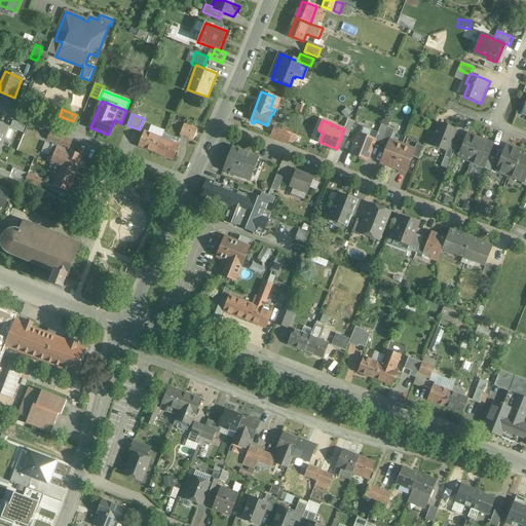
[(25,125),(13,121),(10,127),(22,133),(25,125)]
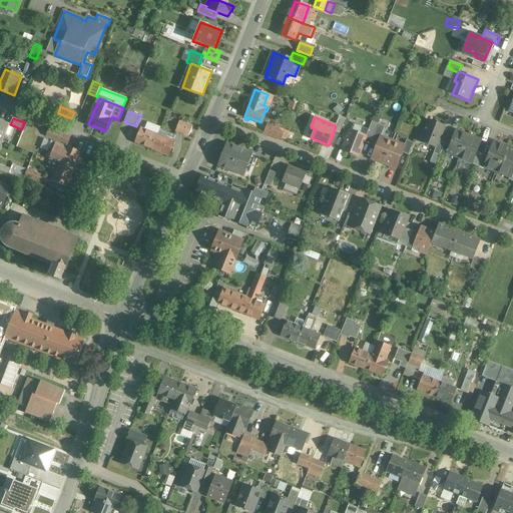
[(50,128),(28,119),(20,138),(23,139),(26,132),(37,136),(39,133),(46,136),(49,129),(50,128)]
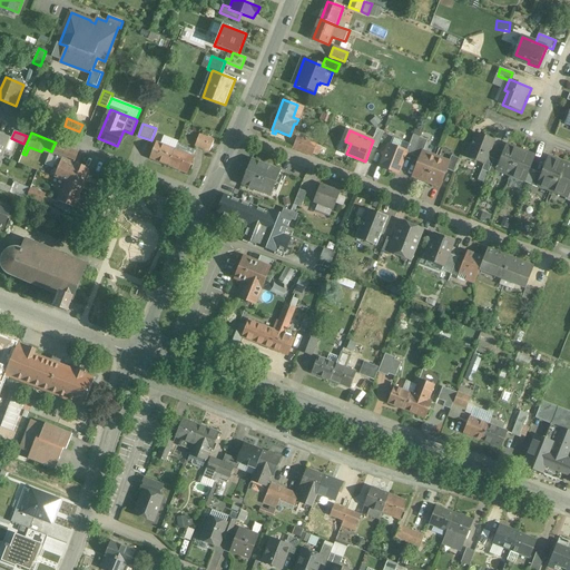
[(494,140),(477,134),(471,147),(468,148),(464,156),(484,164),(488,157),(494,140)]
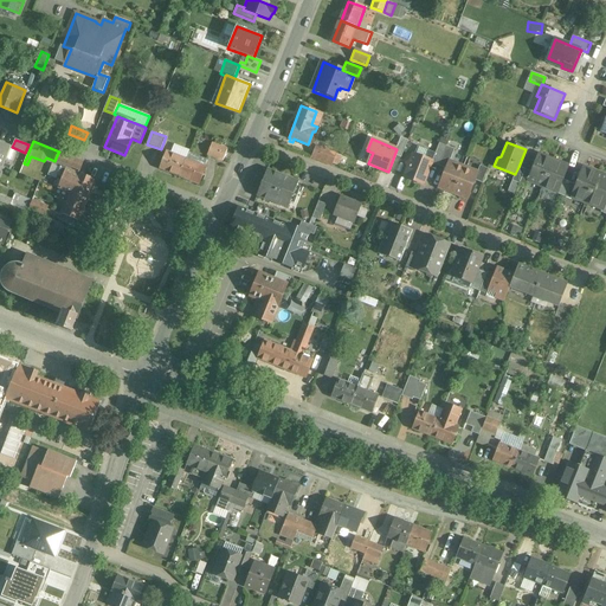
[(439,143),(432,161),(432,163),(438,166),(446,146),(439,143)]
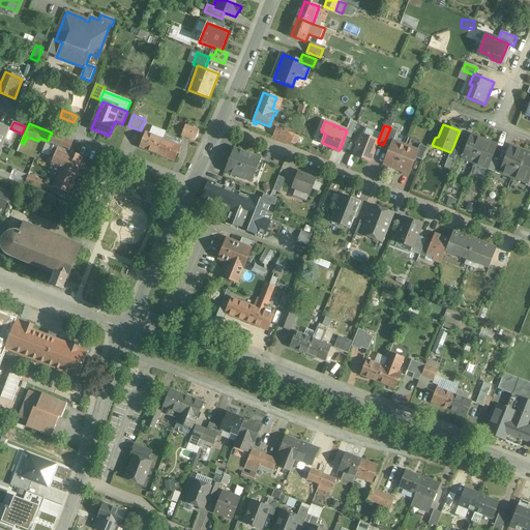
[(200,131),(186,126),(182,136),(196,141),(200,131)]
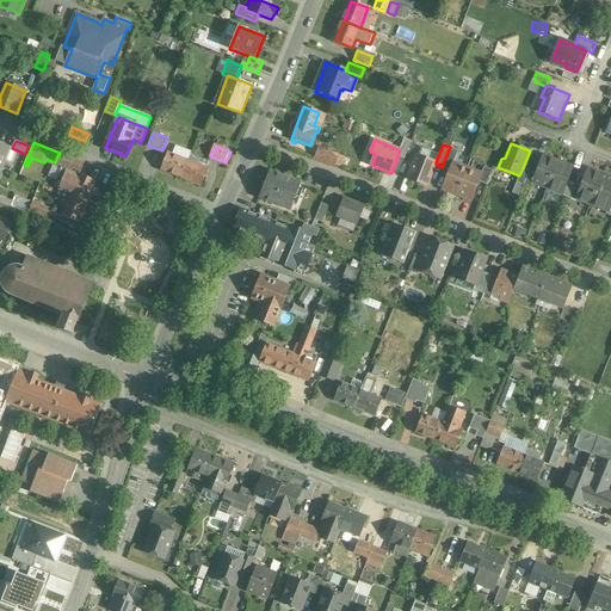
[(458,150),(450,147),(442,167),(450,171),(452,162),(454,162),(458,150)]
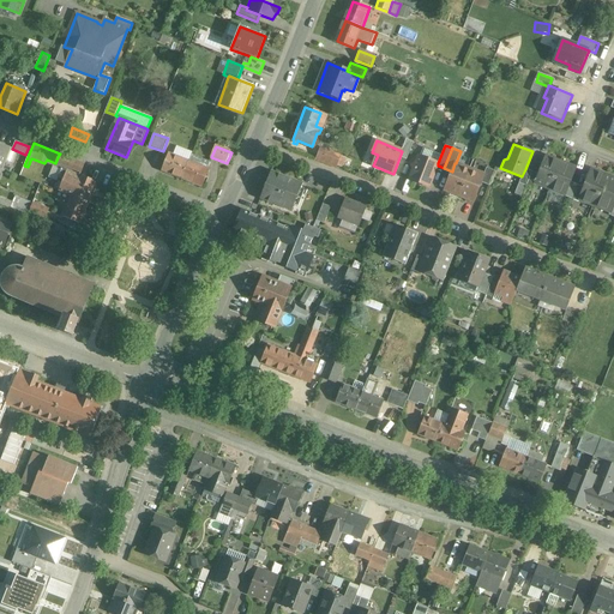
[(344,158),(319,149),(314,160),(335,168),(336,166),(341,168),(344,158)]
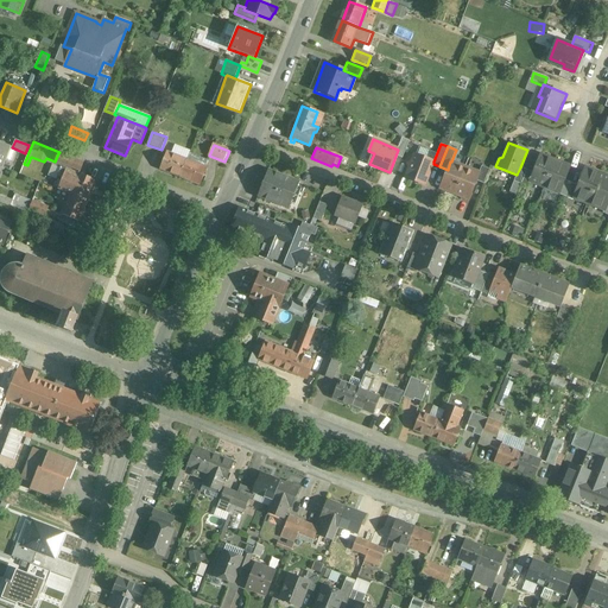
[(187,160),(168,152),(160,170),(181,177),(187,160)]
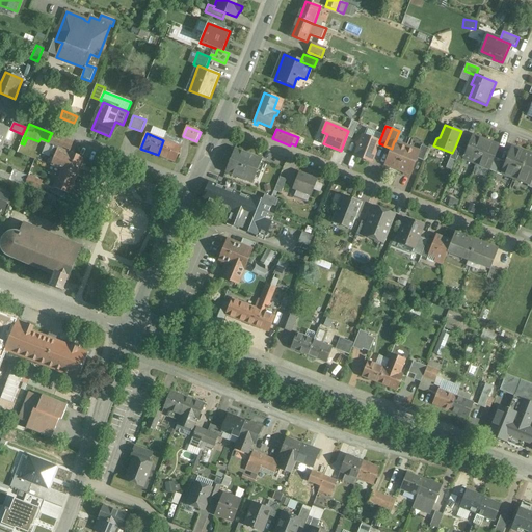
[(51,134),(48,141),(70,150),(73,142),(51,134)]
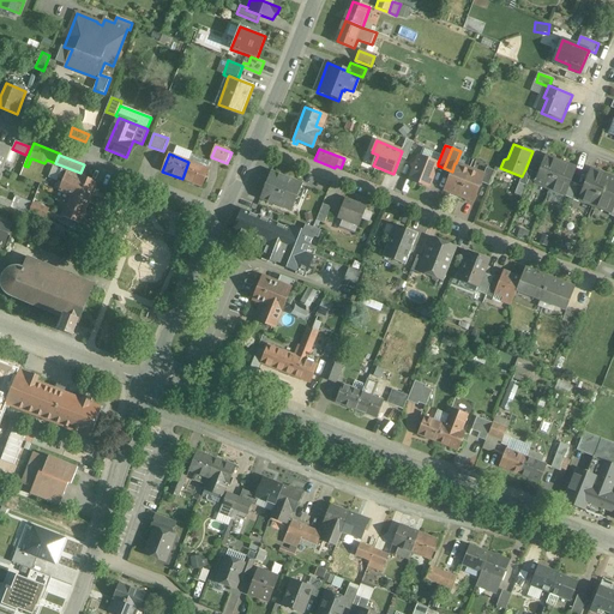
[(438,163),(419,155),(415,164),(411,166),(413,169),(409,180),(428,187),(438,166),(438,163)]
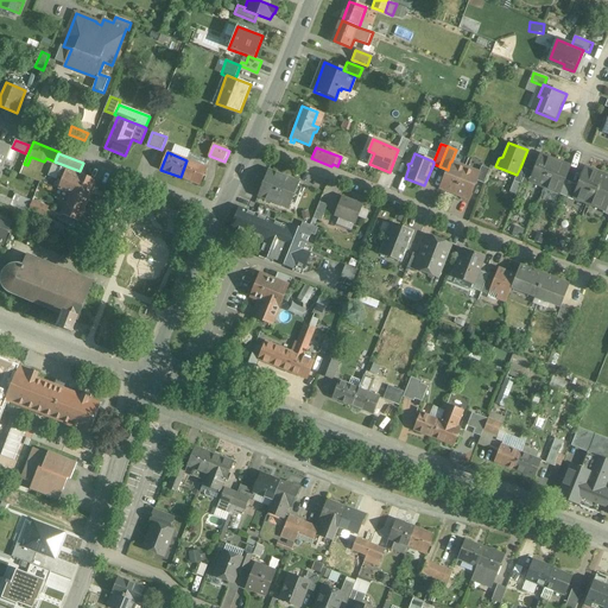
[(555,160),(540,154),(533,172),(530,182),(544,188),(555,160)]
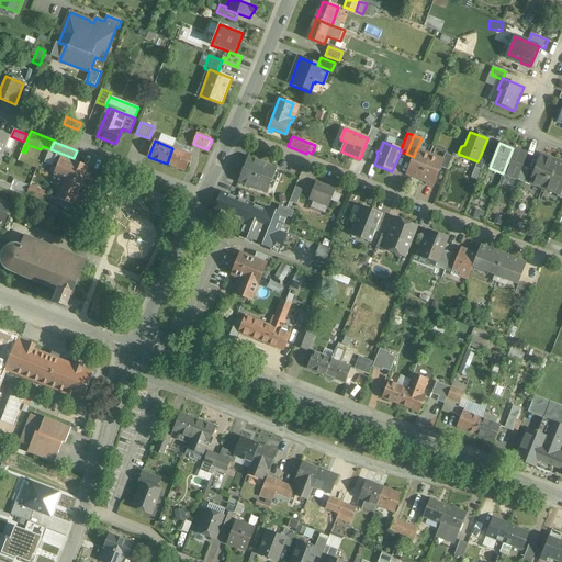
[(192,156),(172,148),(167,164),(186,171),(192,156)]
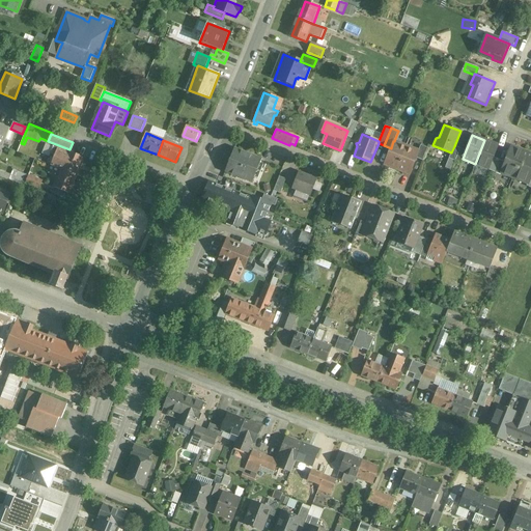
[(498,145),(484,140),(475,164),(488,169),(493,158),(498,145)]
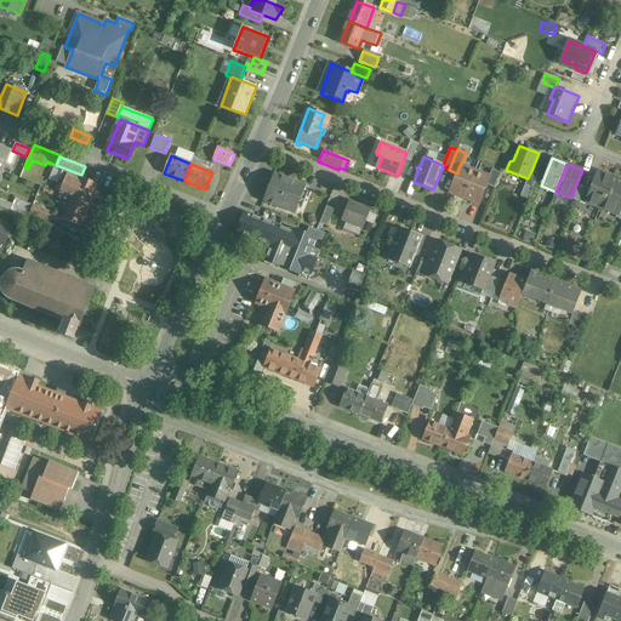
[(457,174),(449,192),(463,198),(474,171),(461,165),(460,165),(457,174)]
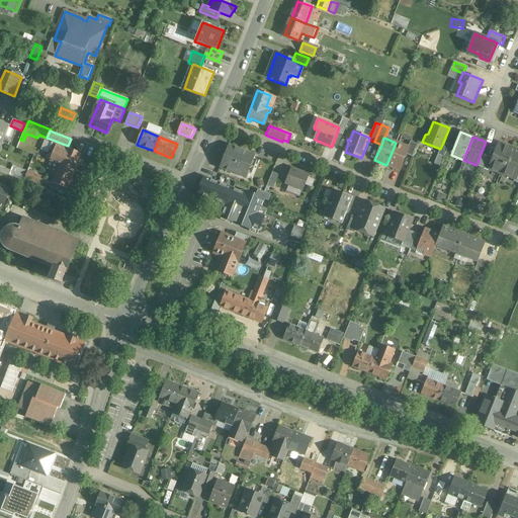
[(417,145),(410,142),(408,148),(409,148),(406,154),(412,157),(417,145)]
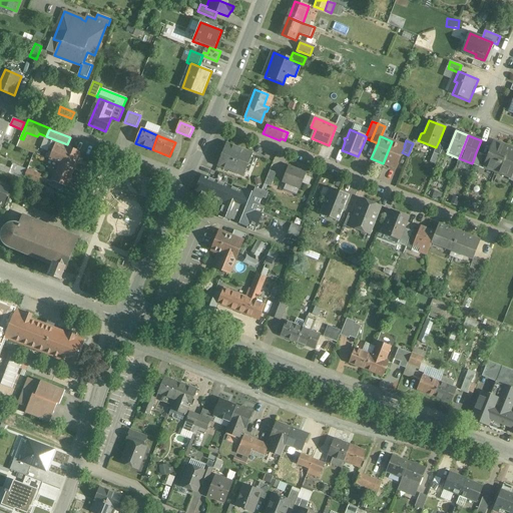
[(404,146),(392,141),(383,163),(396,168),(402,152),(405,146),(404,146)]
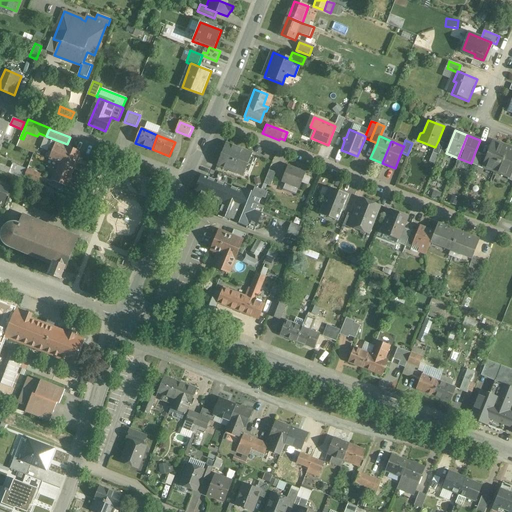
[(438,141),(435,147),(433,153),(438,155),(443,143),(438,141)]
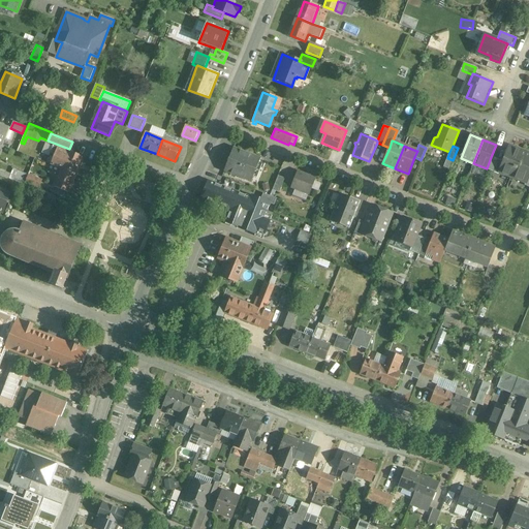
[(502,161),(498,172),(499,173),(510,177),(521,151),(508,146),(502,161)]
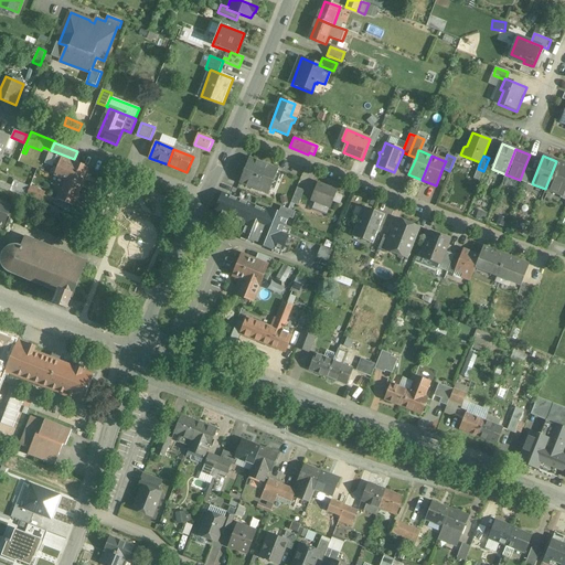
[(89,168),(73,162),(62,158),(54,177),(82,188),(89,168)]
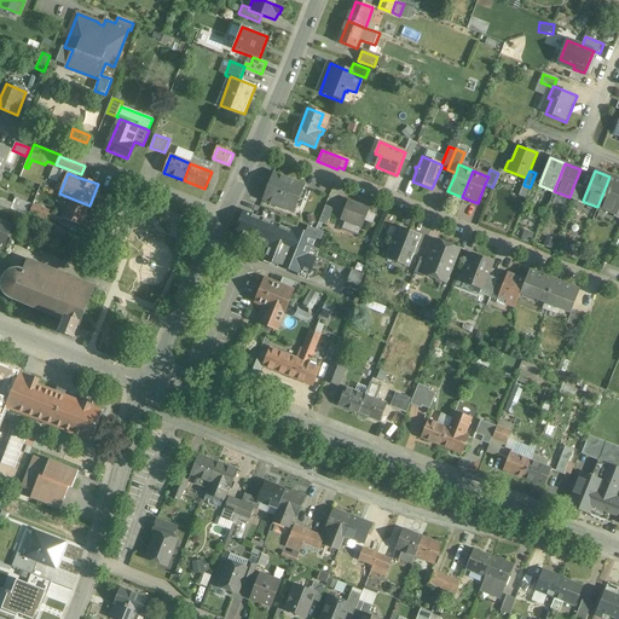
[(543,175),(536,173),(530,187),(537,191),(539,185),(543,175)]
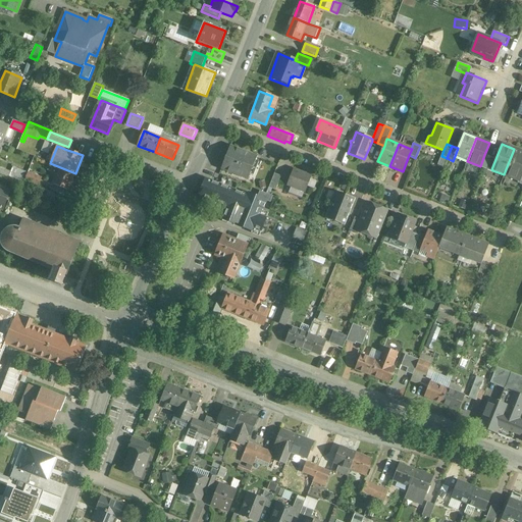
[(257,157),(230,147),(221,169),(248,180),(257,157)]
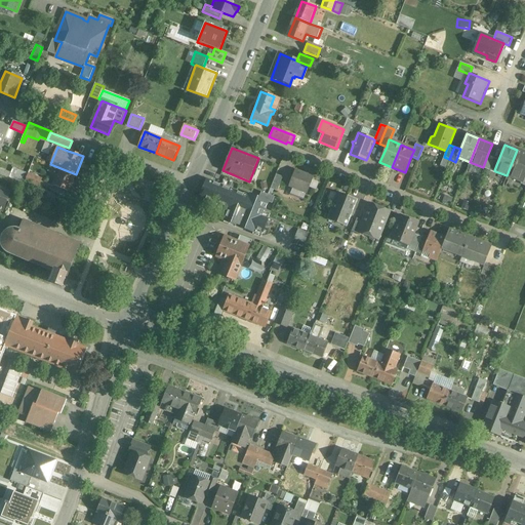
[(524,153),(517,150),(507,175),(522,182),(524,174),(524,153)]
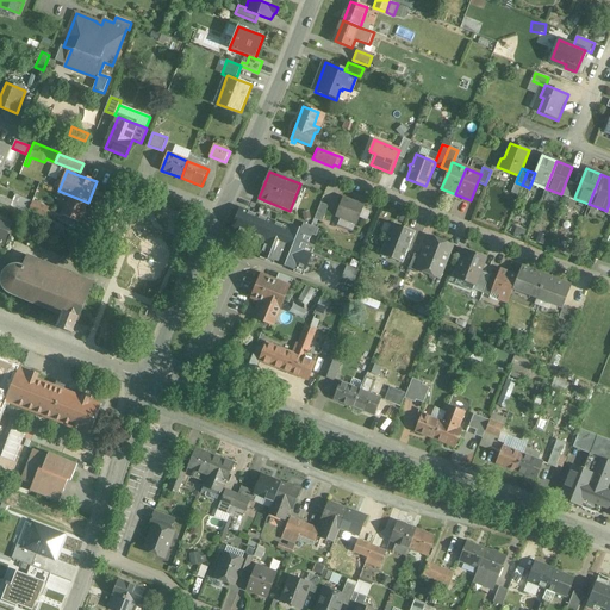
[(566,181),(561,194),(560,195),(567,198),(573,184),(566,181)]
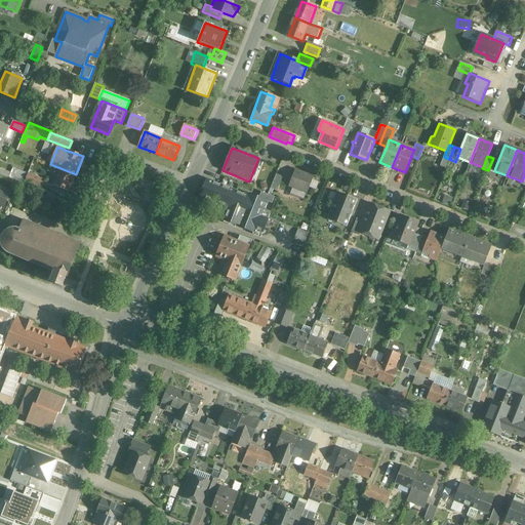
[(493,158),(488,170),(494,173),(495,171),(494,170),(498,160),(493,158)]
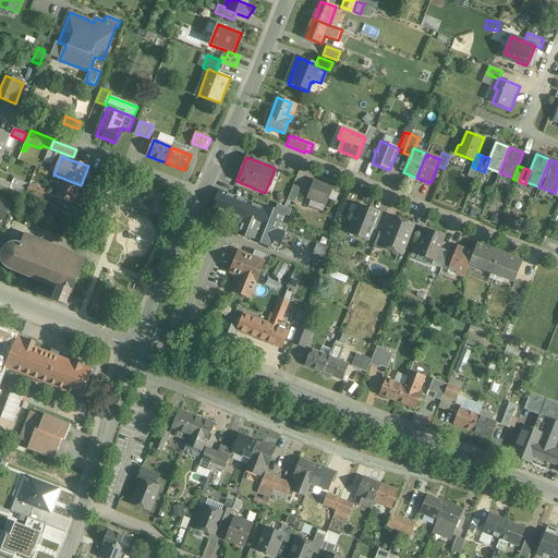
[(81,185),(64,179),(57,197),(73,203),(81,185)]
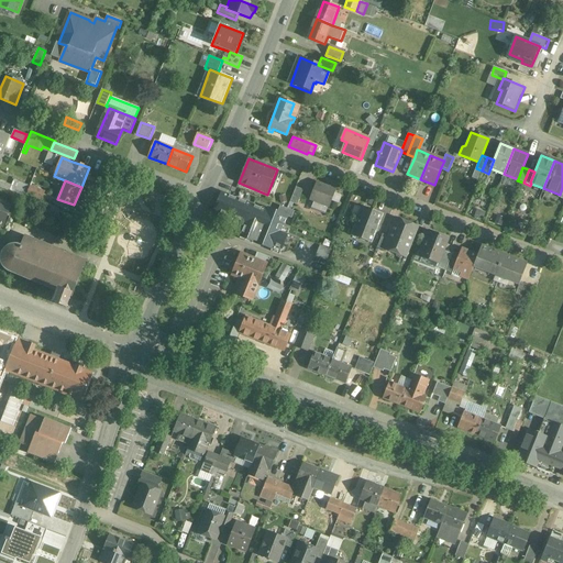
[(335,190),(317,183),(309,200),(329,208),(335,190)]
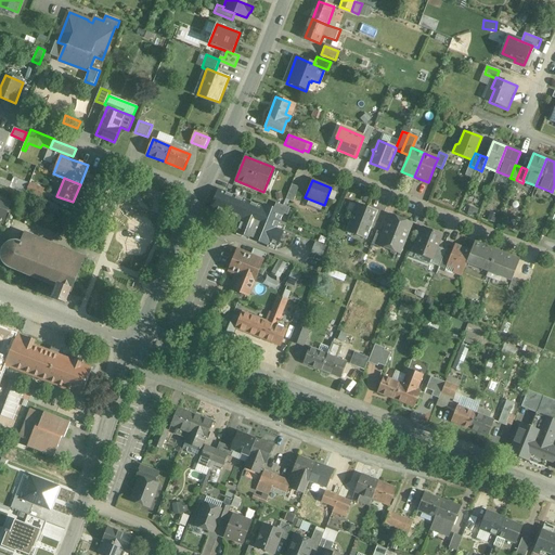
[(44,190),(29,184),(26,191),(41,197),(44,190)]
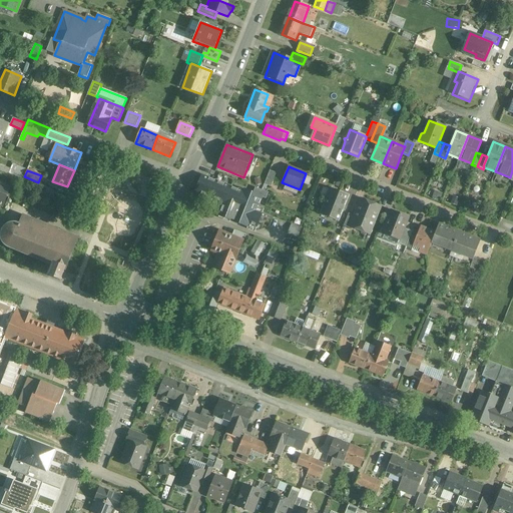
[(270,170),(264,184),(268,185),(271,187),(276,173),(270,170)]
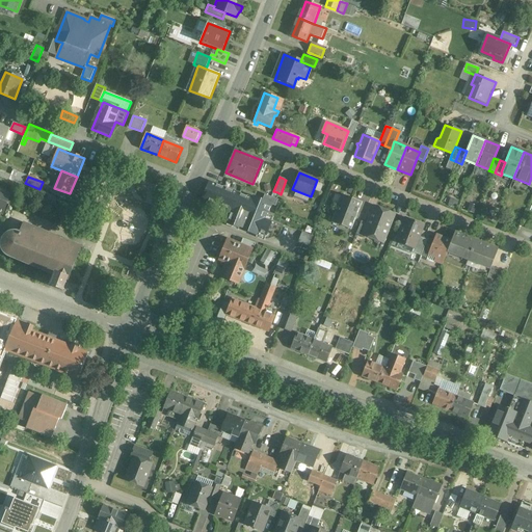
[(264,223),(272,205),(253,196),(251,200),(241,195),(241,193),(209,181),(202,198),(232,210),(225,224),(255,236),(256,232),(266,236),(270,225),(264,223)]
